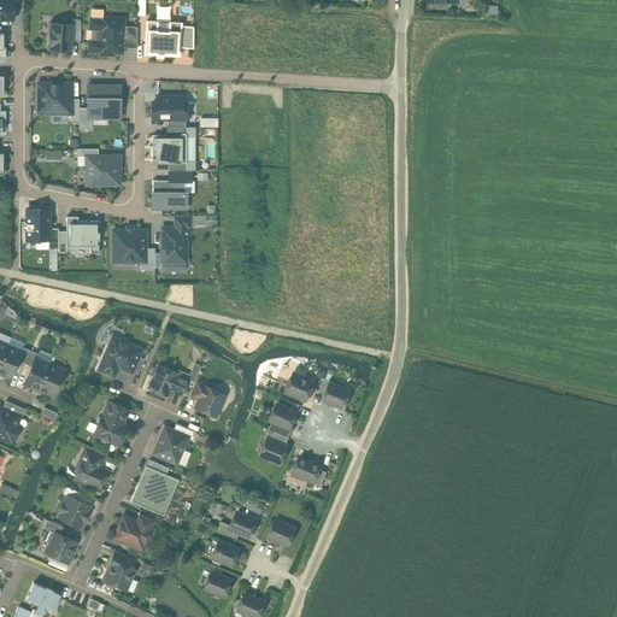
[(12,0),(0,0),(0,18),(4,19),(12,19),(12,0)]
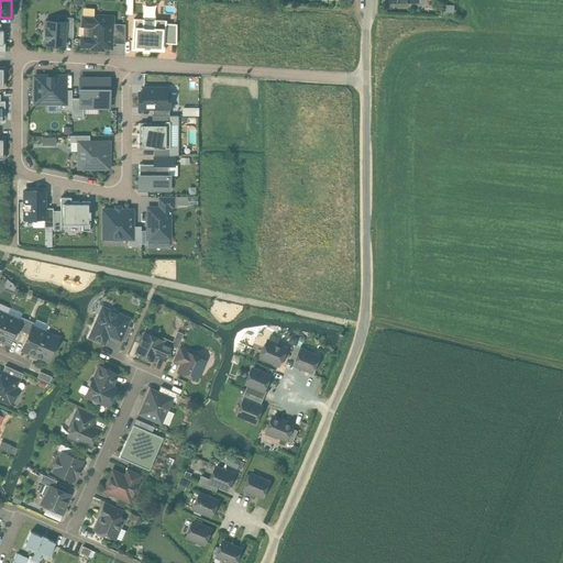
[(111,50),(113,17),(83,15),(81,26),(92,28),(92,37),(81,36),(80,48),(111,50)]
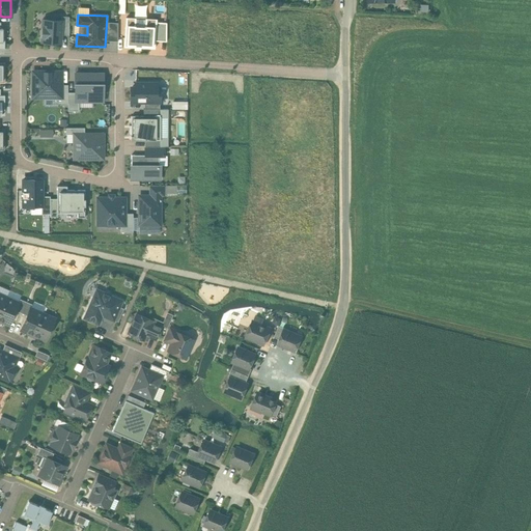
[(42,43),(60,44),(61,20),(42,19),(42,43)]
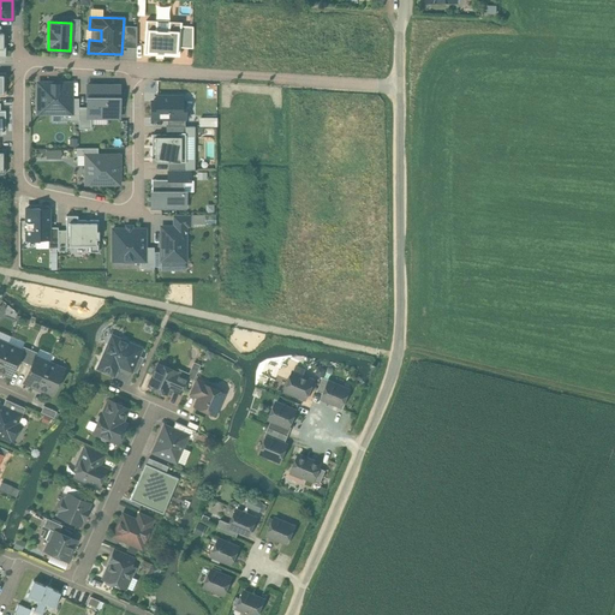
[(147,29),(144,53),(178,55),(179,31),(147,29)]
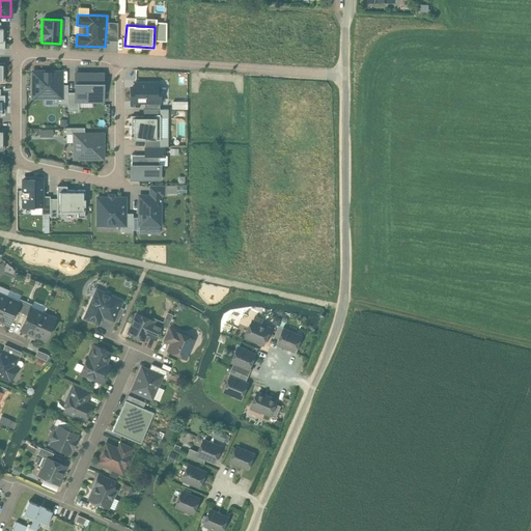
[(61,72),(32,72),(32,98),(61,98),(61,72)]
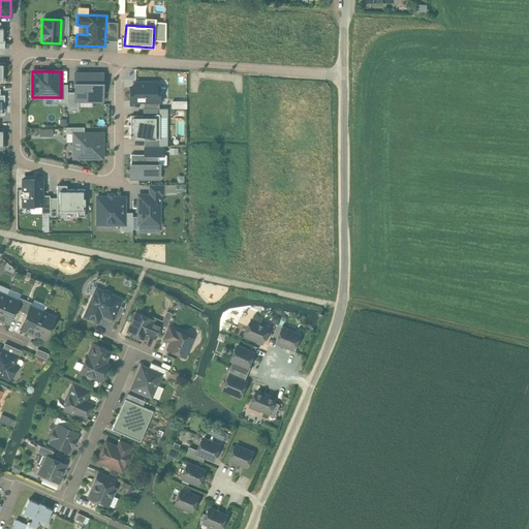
[(102,73),(74,73),(74,101),(102,101),(102,73)]
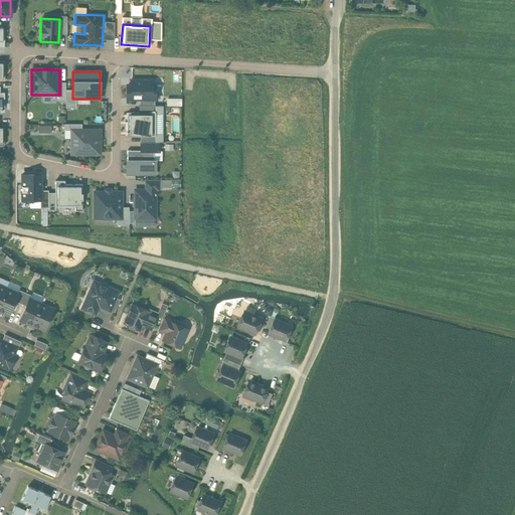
[(126,87),(126,101),(140,101),(140,106),(155,106),(155,101),(156,101),(156,93),(153,93),(153,80),(132,80),(132,87),(126,87)]
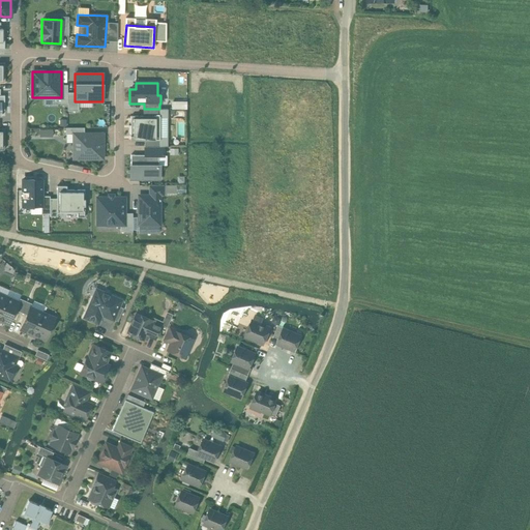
[(168,109),(159,109),(144,109),(143,109),(143,116),(130,116),(130,140),(145,140),(145,147),(165,147),(168,147),(168,109)]
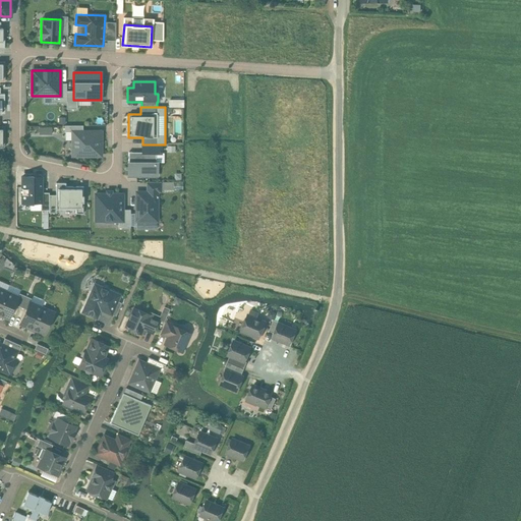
[(101,132),(87,132),(87,131),(72,131),(72,156),(93,156),(93,155),(101,155),(101,132)]
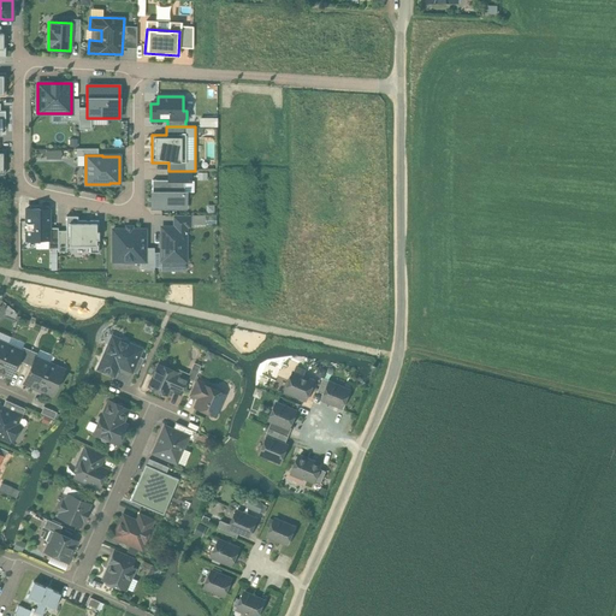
[(153,182),(152,207),(187,208),(187,182),(191,182),(191,171),(169,171),(167,171),(167,182),(153,182)]
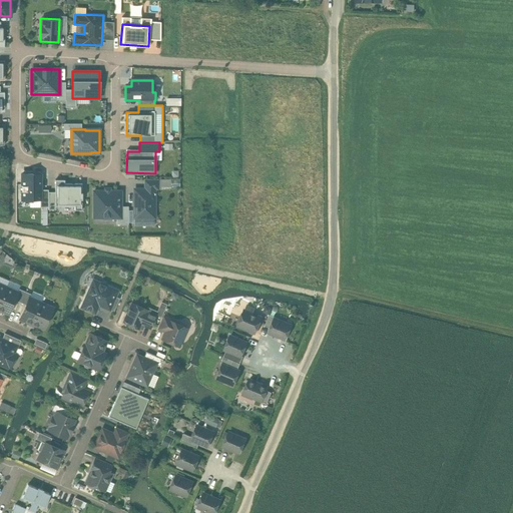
[(40,174),(33,174),(33,173),(22,173),(22,200),(33,199),(40,199),(40,174)]
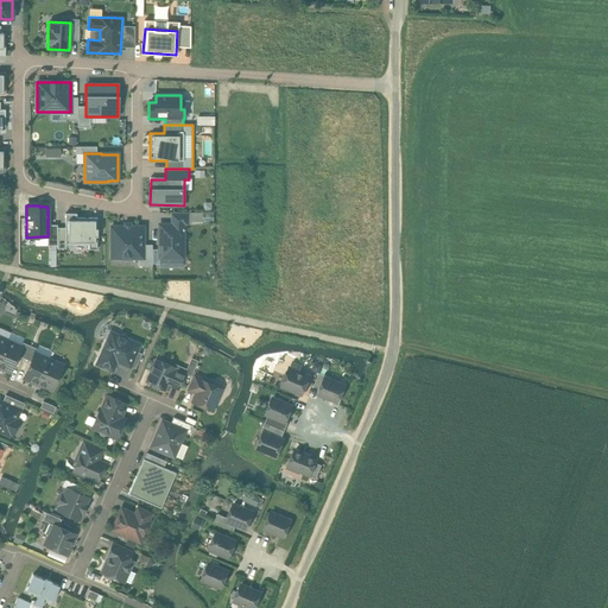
[(97,249),(97,217),(76,217),(76,214),(65,214),(65,245),(88,245),(88,249),(97,249)]
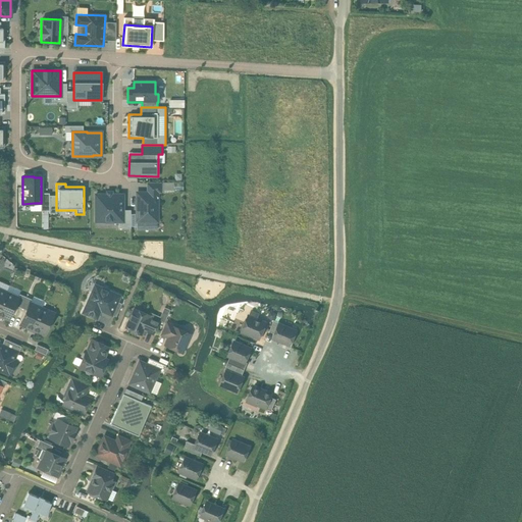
[(157,193),(137,193),(137,221),(157,221),(157,193)]
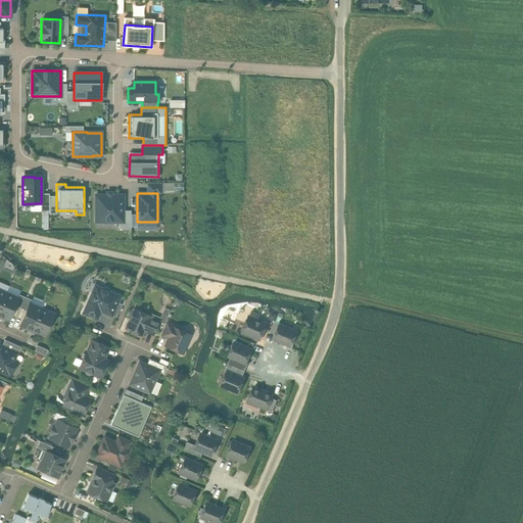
[(123,195),(105,195),(104,194),(96,194),(96,221),(123,221),(123,195)]
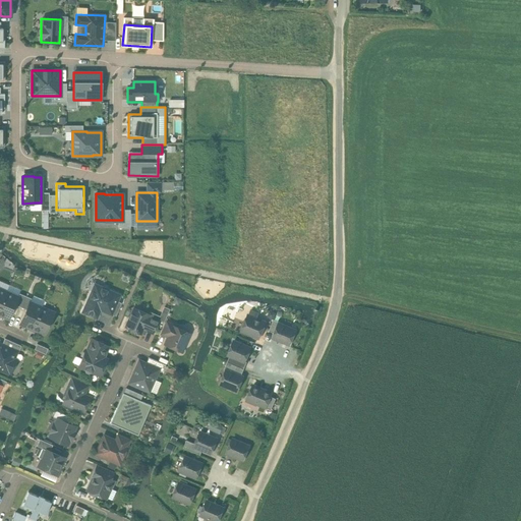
[(119,295),(98,286),(95,287),(94,287),(83,311),(97,317),(99,312),(99,311),(102,310),(103,310),(105,311),(111,298),(117,301),(119,295)]
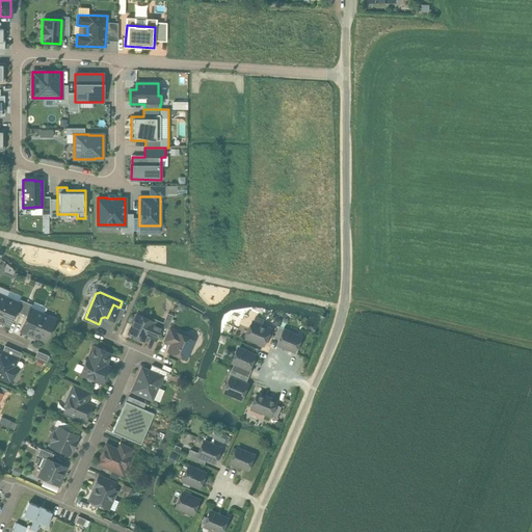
[(18,304),(6,298),(0,312),(0,320),(9,324),(16,311),(19,304),(18,304)]
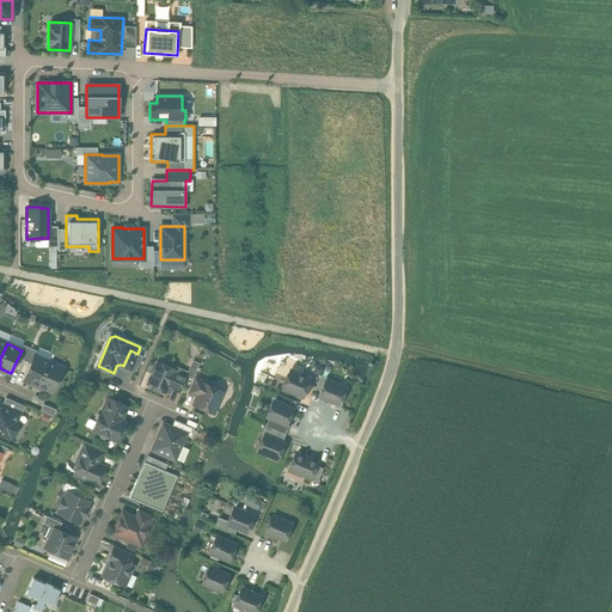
[(30,349),(23,346),(20,350),(22,350),(18,357),(24,361),(30,349)]
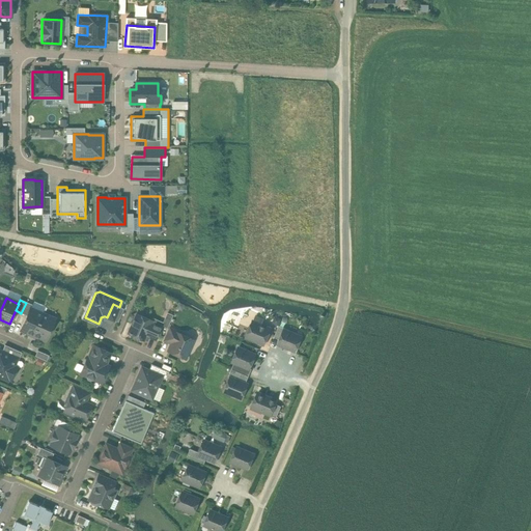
[(32,305),(26,303),(21,313),(27,315),(30,309),(32,305)]
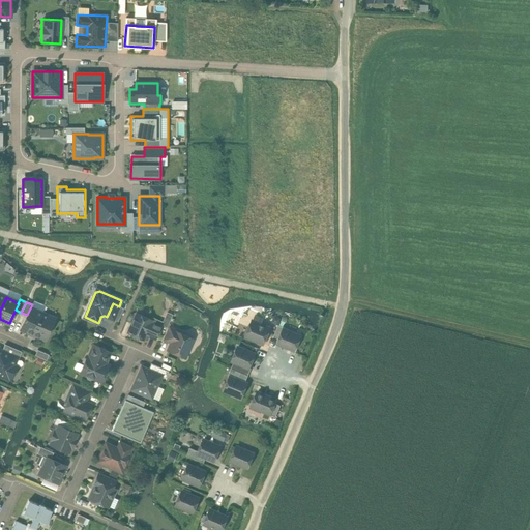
[(119,306),(113,303),(107,317),(118,321),(123,308),(119,306)]
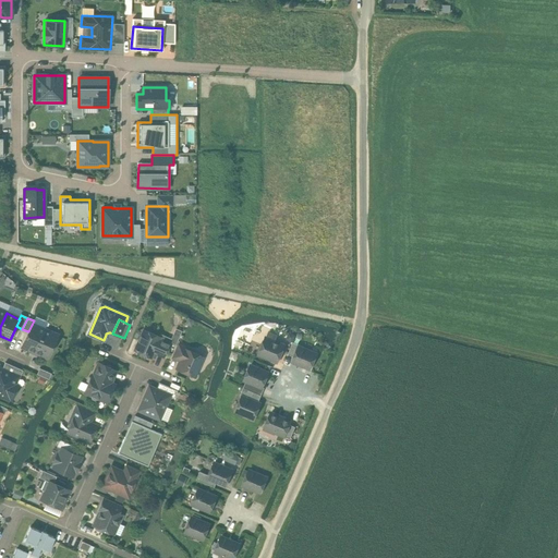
[(28,331),(22,346),(35,352),(45,329),(32,325),(28,331)]
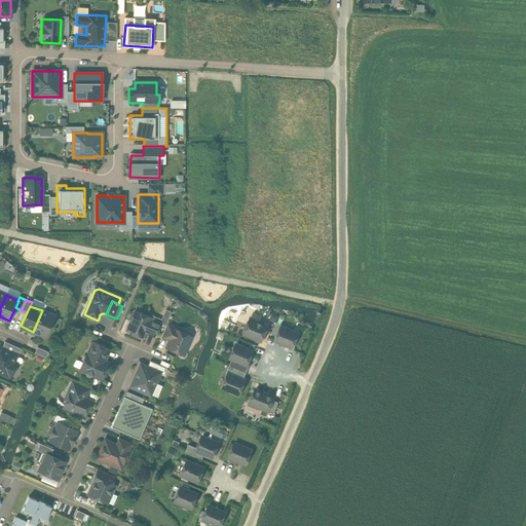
[(42,310),(33,332),(45,337),(54,316),(42,310)]
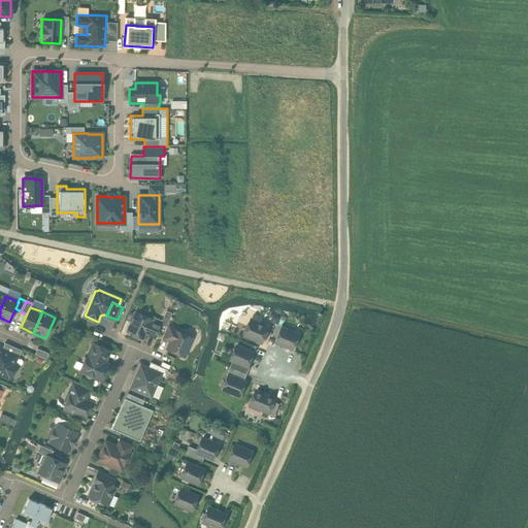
[(152,319),(136,311),(128,331),(142,338),(145,332),(155,336),(160,325),(150,321),(152,319)]
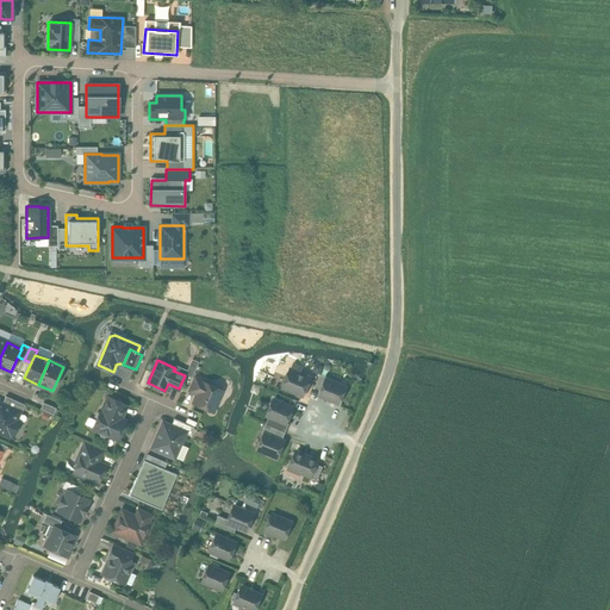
[(311,378),(290,369),(287,378),(285,378),(282,384),(284,385),(282,386),(304,396),(311,378)]
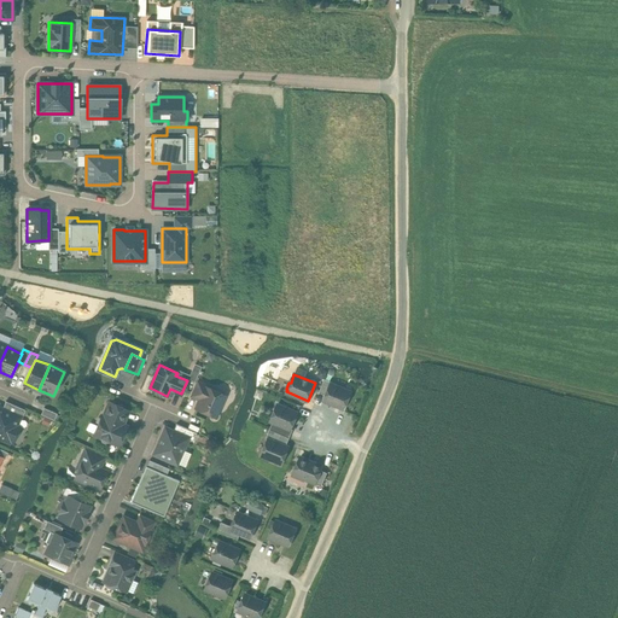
[(325,379),(319,392),(326,395),(331,384),(332,382),(325,379)]
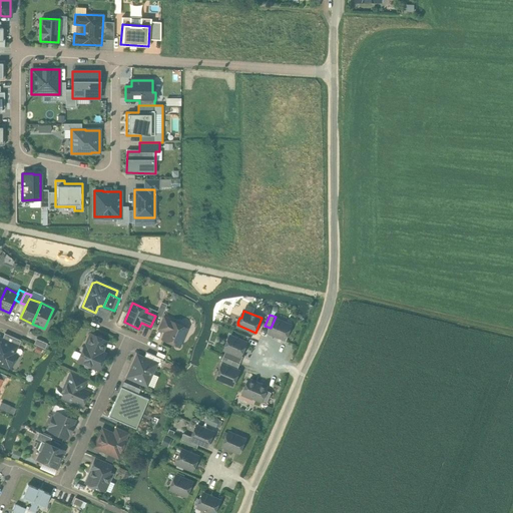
[(164,317),(158,329),(166,332),(171,321),(171,320),(164,317)]
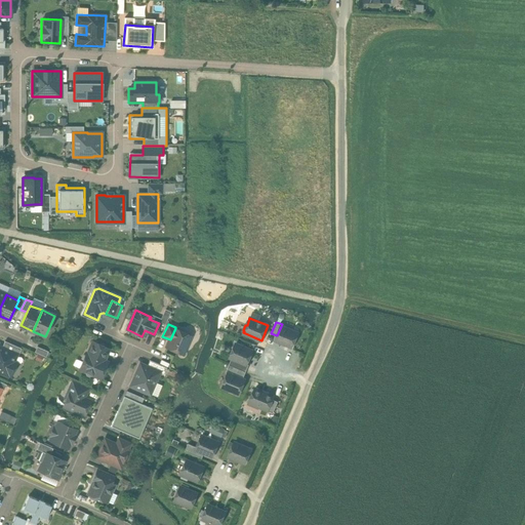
[(281,326),(277,335),(275,339),(292,347),(297,333),(281,326)]
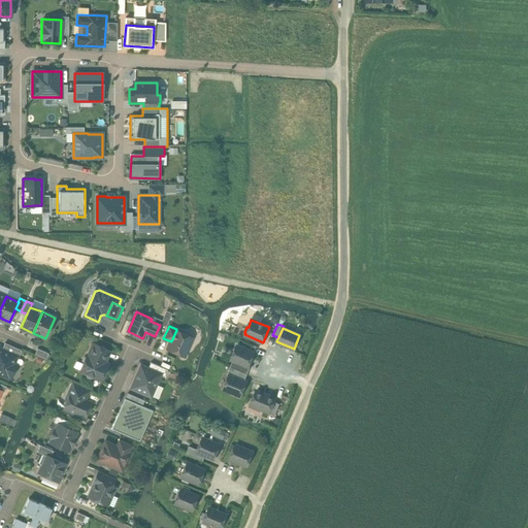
[(176,330),(171,341),(168,349),(183,356),(191,337),(176,330)]
